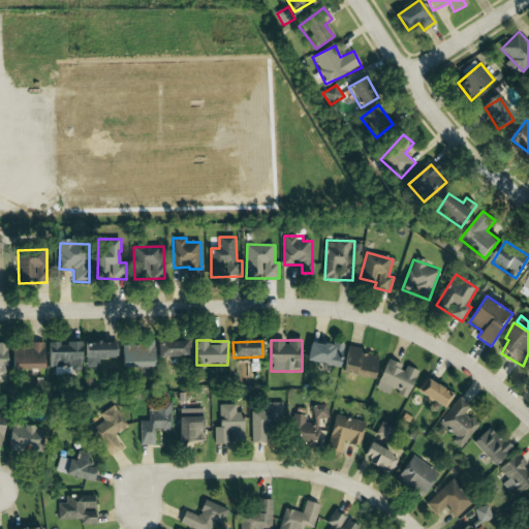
[(157,358),(187,358),(187,342),(157,342),(157,358)]
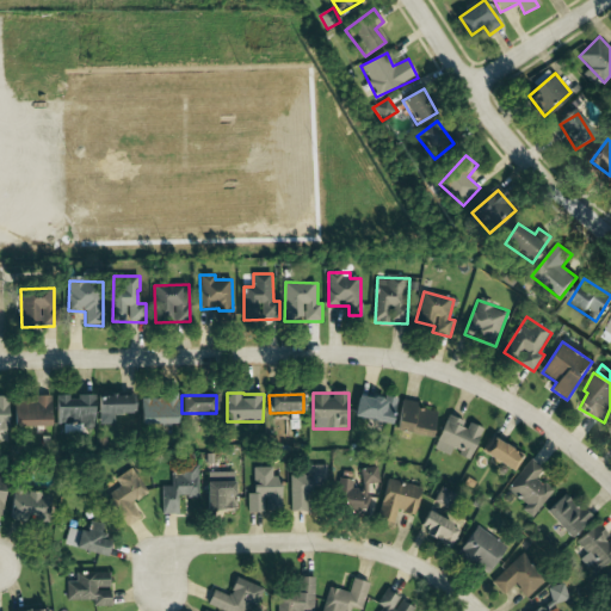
[(397,399),(388,397),(387,402),(359,395),(353,418),(390,426),(397,399)]
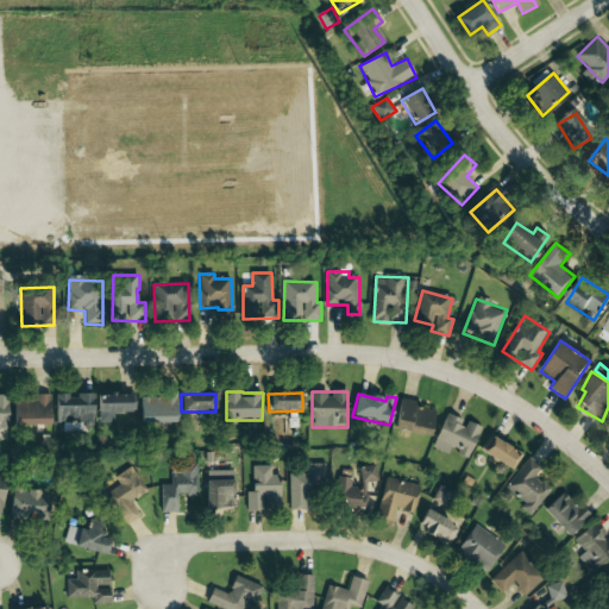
[(51,395),(35,395),(35,400),(14,400),(13,429),(50,431),(51,395)]
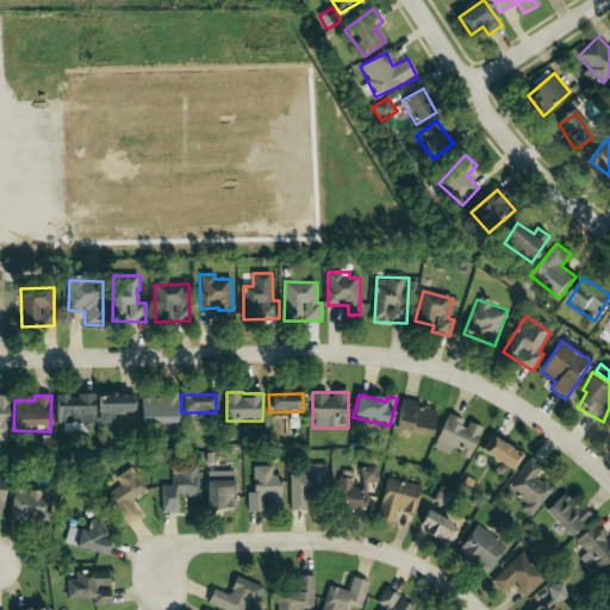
[(55,397),(55,423),(93,423),(93,396),(55,397)]
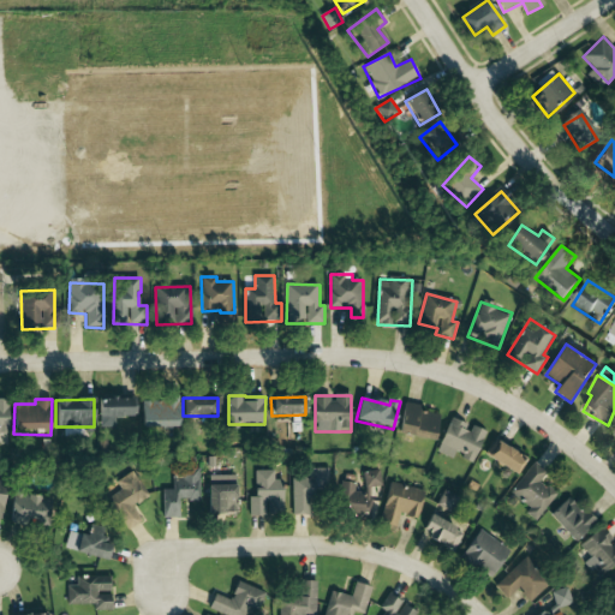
[(136,399),(97,400),(99,429),(115,428),(115,418),(137,417),(136,399)]
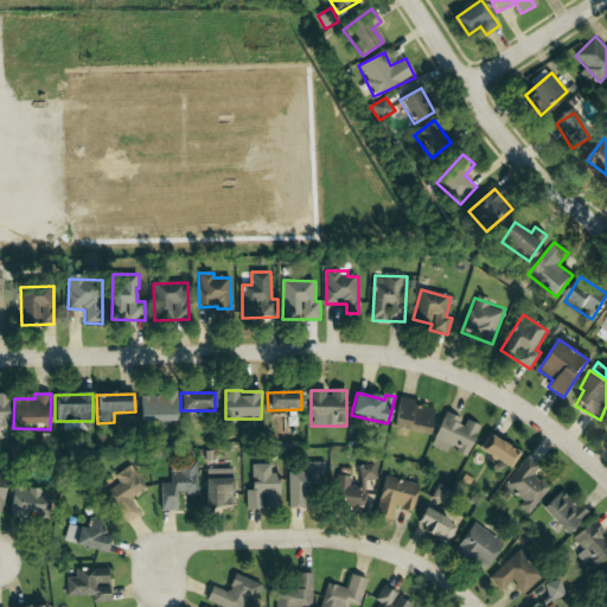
[(139,422),(176,423),(177,395),(140,394),(139,422)]
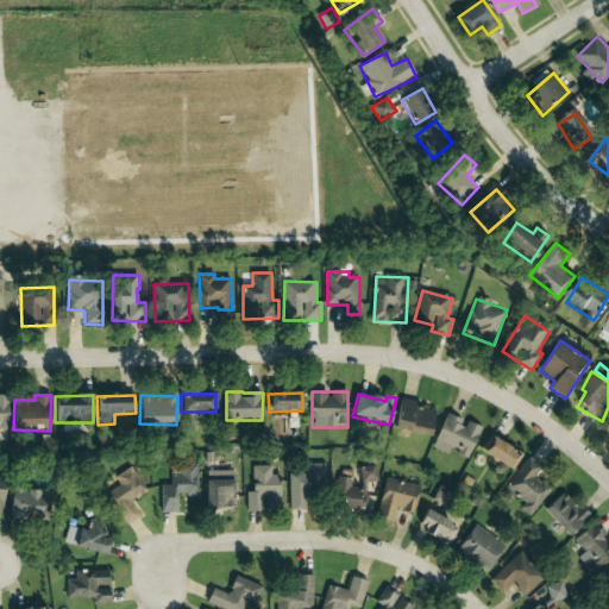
[(432,435),(434,410),(418,408),(418,401),(400,399),(396,431),(432,435)]
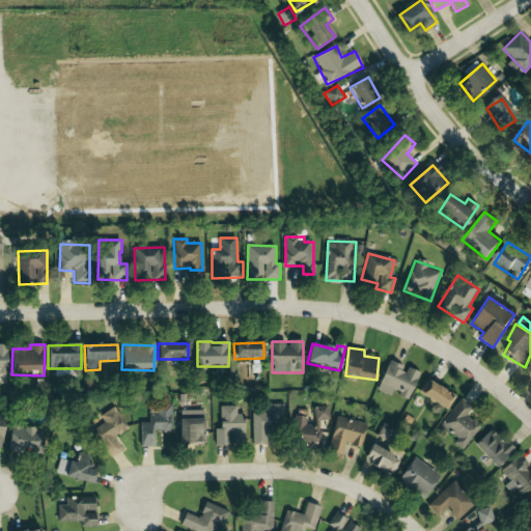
[(406,367),(406,368),(389,361),(378,391),(391,396),(393,392),(409,399),(420,373),(406,367)]
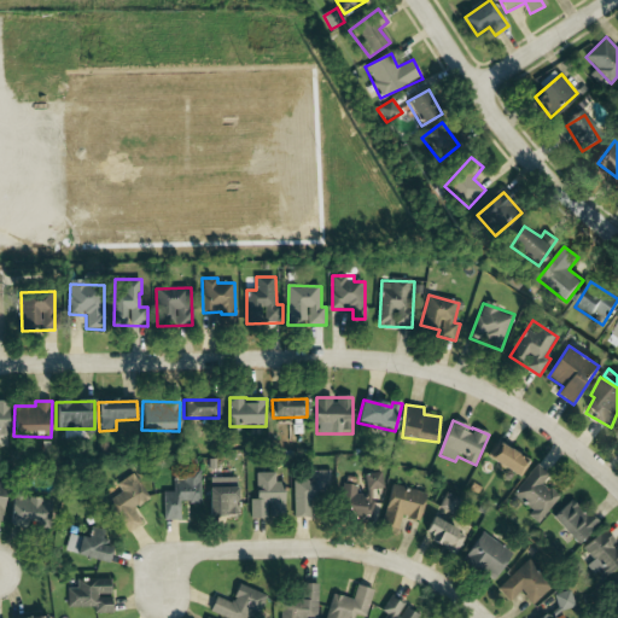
[(519,478),(529,462),(499,444),(489,460),(519,478)]
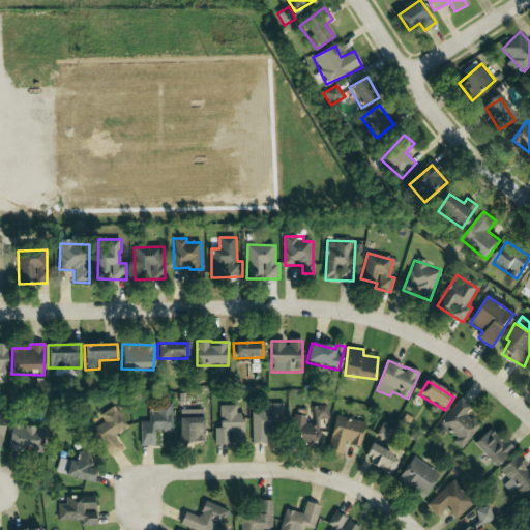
[(480,428),(466,414),(472,407),(462,399),(440,423),(457,438),(453,442),(462,449),(480,428)]
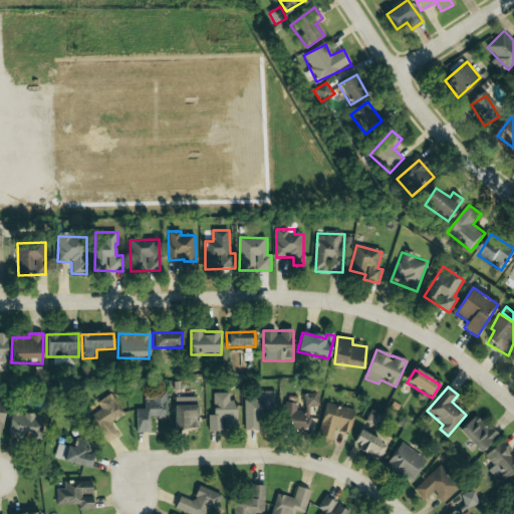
[(168,419),(168,392),(153,393),(153,401),(145,401),(146,410),(137,410),(137,434),(151,433),(150,419),(168,419)]
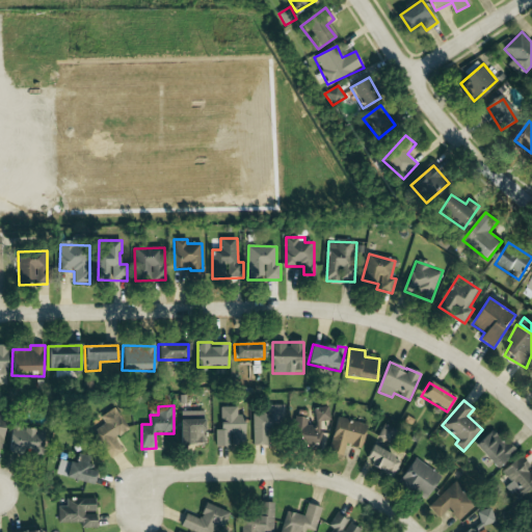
[(254,416),(255,446),(268,446),(268,431),(285,430),(285,405),(269,405),(269,415),(254,416)]
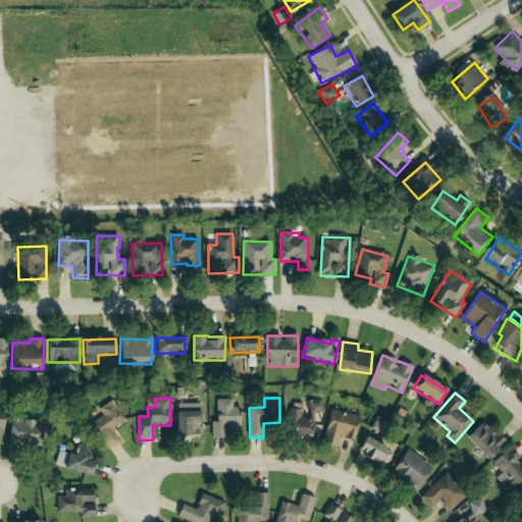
[(212,438),(227,438),(227,437),(241,437),(242,408),(233,408),(233,400),(217,400),(217,422),(212,422),(212,438)]
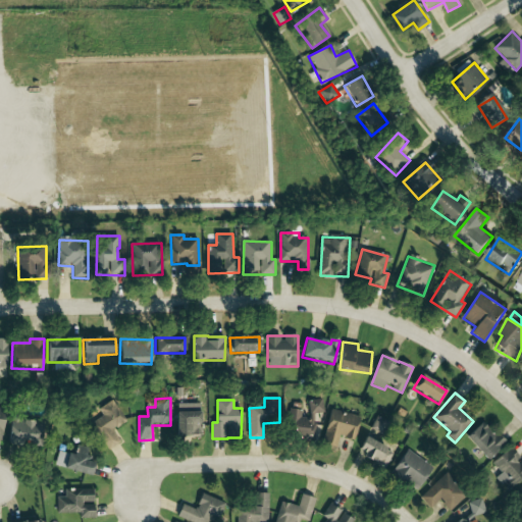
[(324,400),(309,401),(309,414),(324,413),(324,400)]
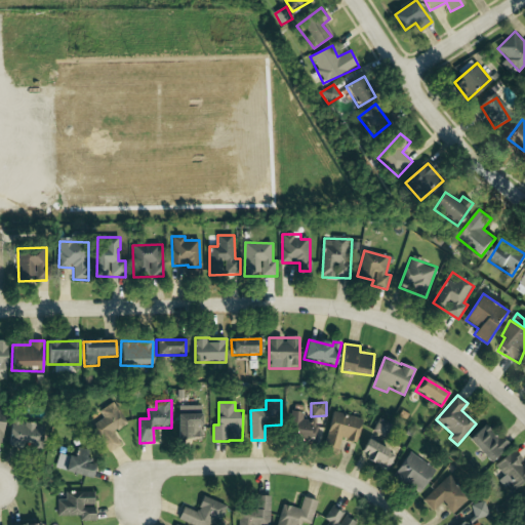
[(121,445),(114,433),(127,425),(114,403),(98,412),(104,418),(92,426),(110,453),(121,445)]
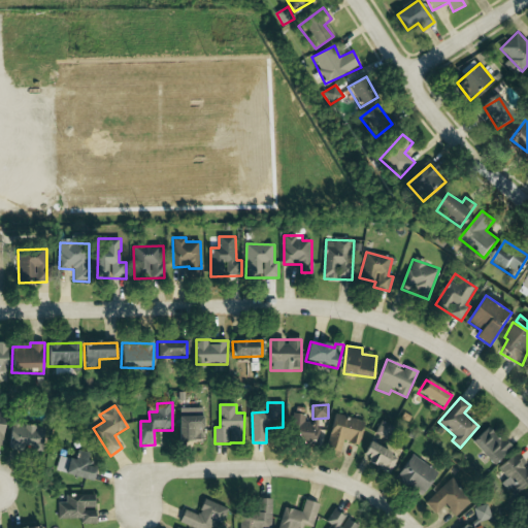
[(179,441),(203,441),(203,409),(178,409),(179,441)]
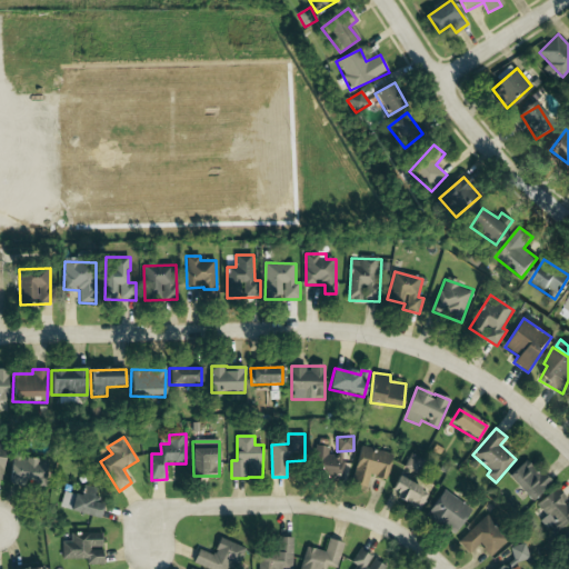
[(328,455),(329,448),(316,446),(311,471),(340,477),(343,457),(328,455)]
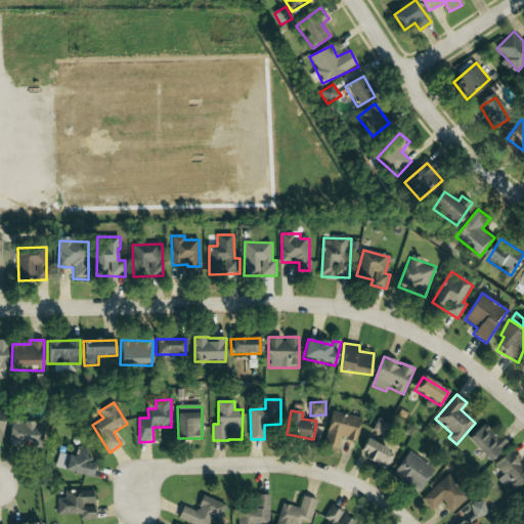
[(341,438),(357,442),(362,418),(333,411),(324,446),(338,449),(341,438)]
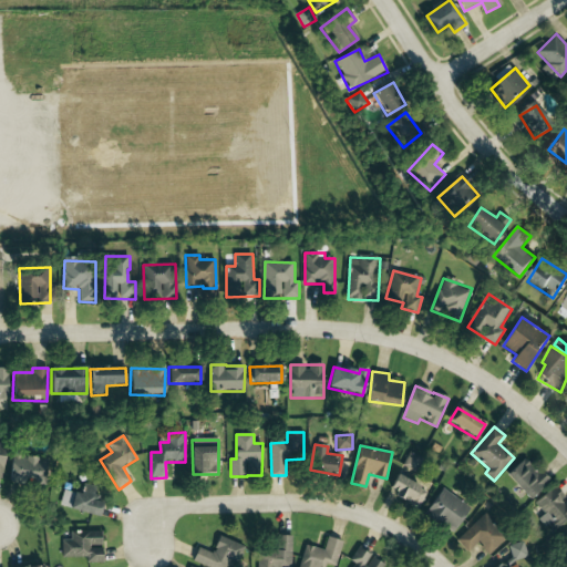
[(403,466),(418,473),(424,459),(410,452),(403,466)]
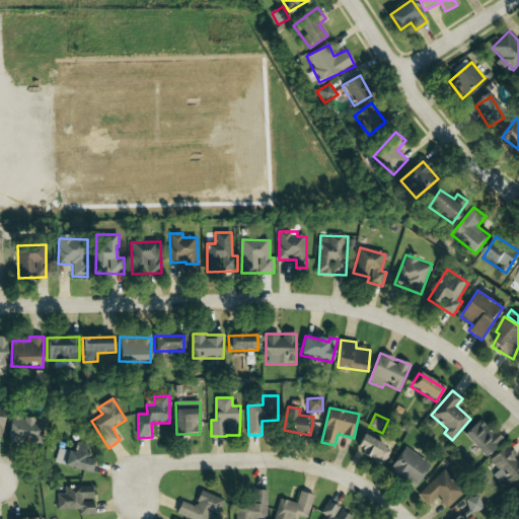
[(44,423),(11,418),(7,441),(40,446),(44,423)]
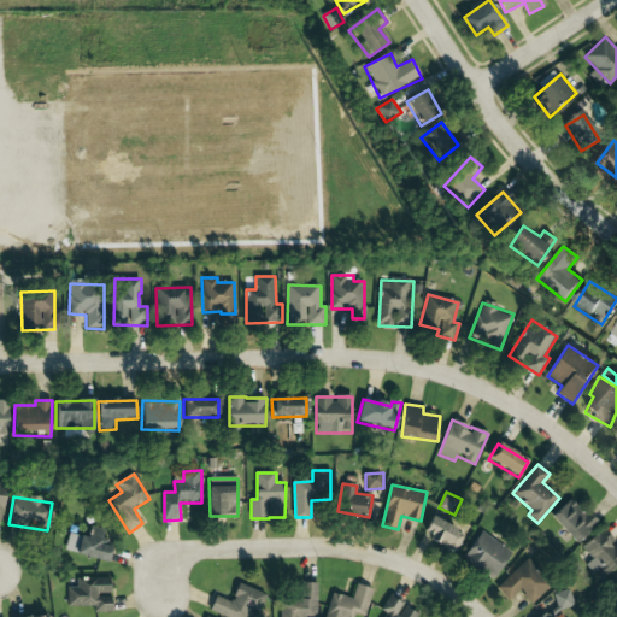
[(599,523),(588,511),(585,515),(571,499),(552,517),(576,544),(599,523)]
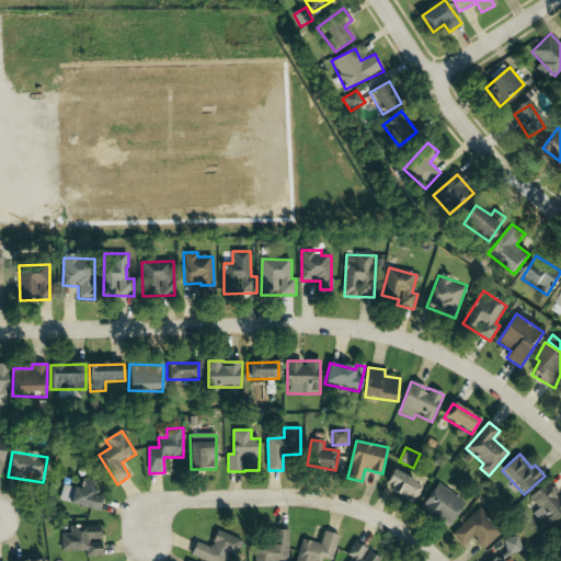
[(384,488),(415,503),(424,485),(392,470),(384,488)]
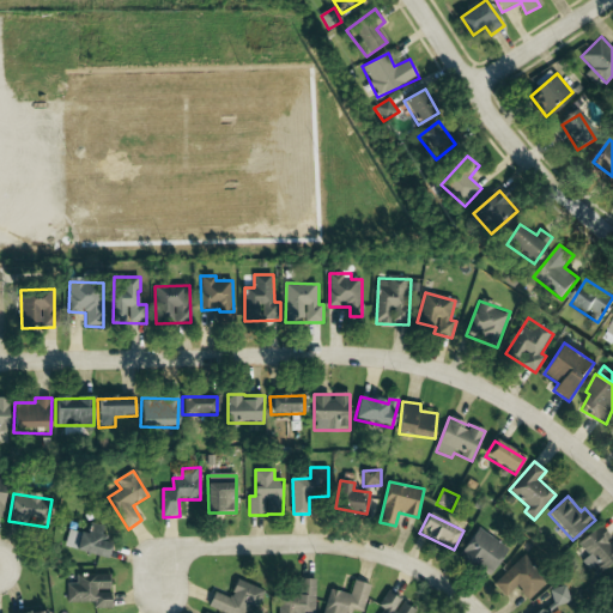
[(70,530),(66,548),(107,558),(111,539),(102,536),(104,526),(91,523),(89,534),(70,530)]
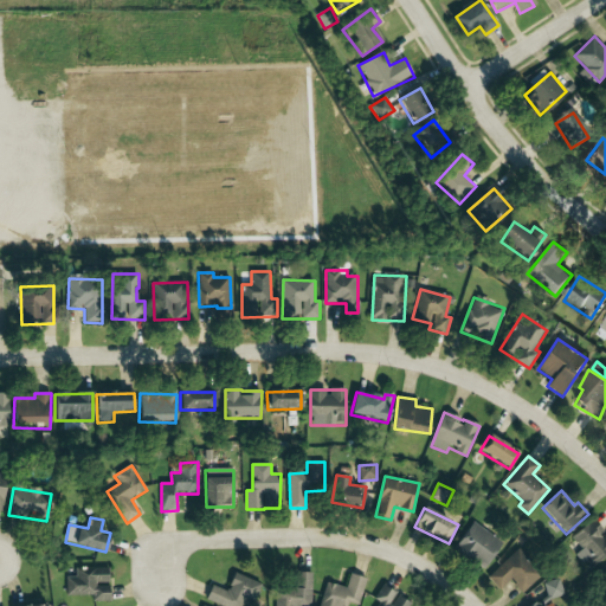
[(605,533),(605,534),(594,520),(573,536),(582,549),(577,554),(588,569),(605,556),(605,533)]
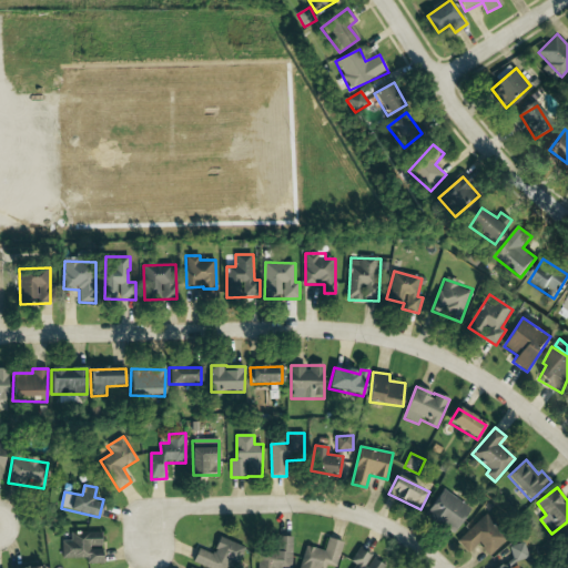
[(456,531),(472,508),(443,490),(427,513),(456,531)]
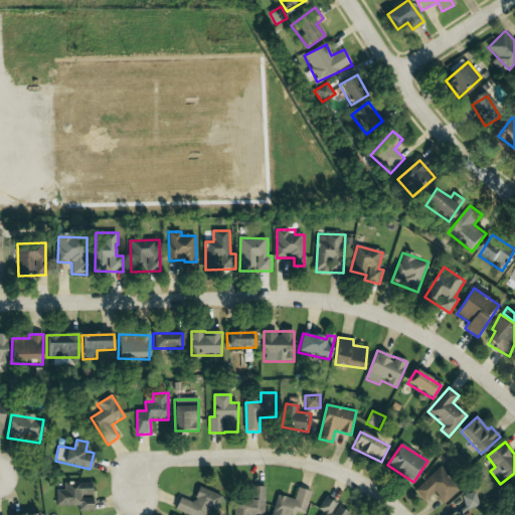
[(415,491),(425,502),(434,494),(444,504),(461,489),(441,467),(415,491)]
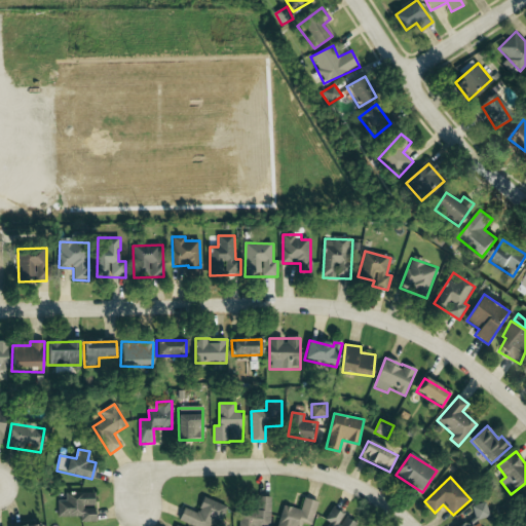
[(80,517),(80,522),(96,522),(96,494),(66,493),(66,501),(58,501),(58,517),(80,517)]
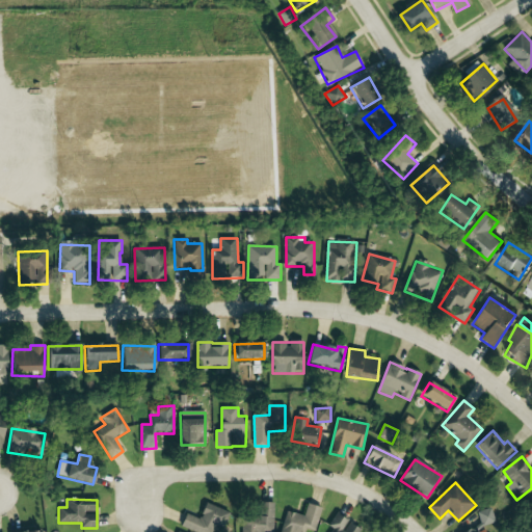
[(230,512),(206,503),(200,519),(186,513),(181,527),(193,531),(213,531),(215,528),(222,530),(230,512)]
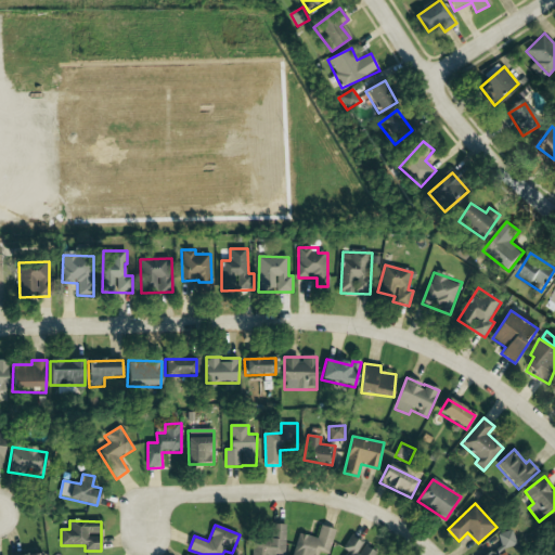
[(285,554),(284,525),(271,525),(272,540),(252,540),(252,554),(285,554)]
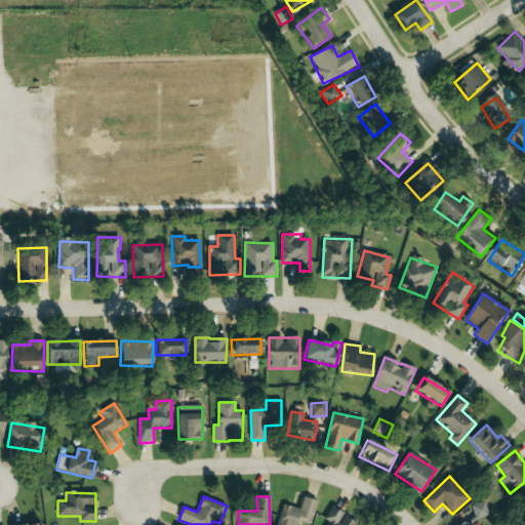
[(303,524),(304,523),(310,524),(318,501),(304,497),(299,510),(284,505),(277,524),(303,524)]
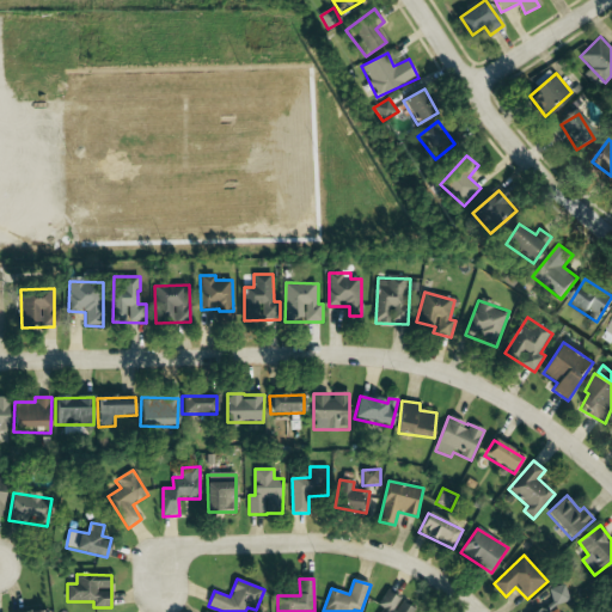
[(550,589),(556,606),(570,601),(565,585),(550,589)]
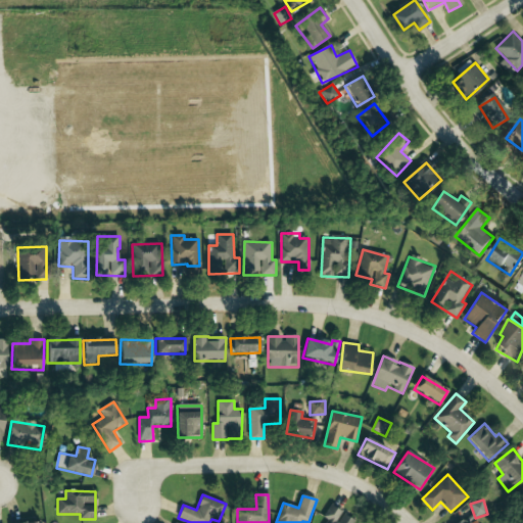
[(327,520),(325,522),(352,522),(354,521),(342,514),(343,513),(331,506),(324,517),(327,520)]
